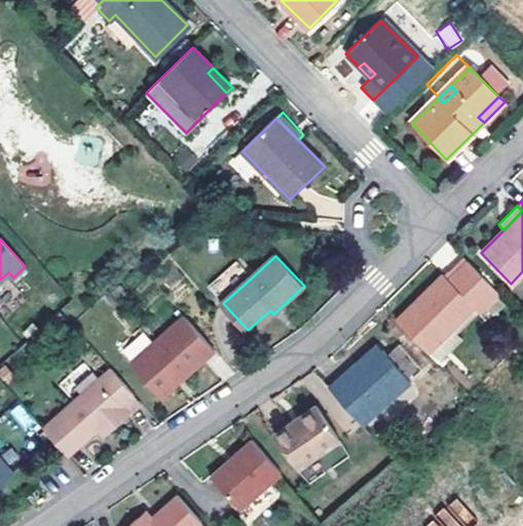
[(397,323),(426,351),(479,298),(487,306),(498,295),(469,264),(451,282),(444,275),(397,323)]
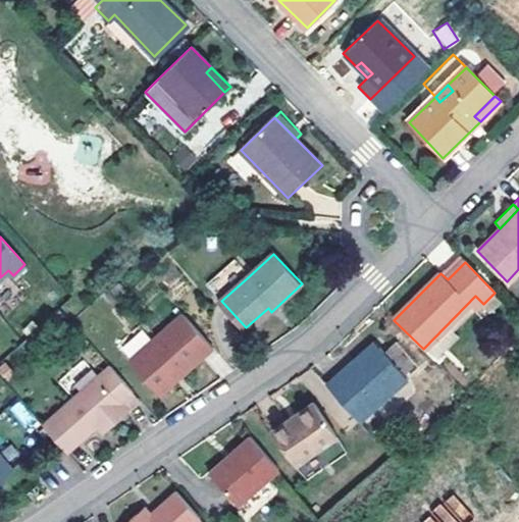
[(213,291),(221,301),(248,277),(239,267),(213,291)]
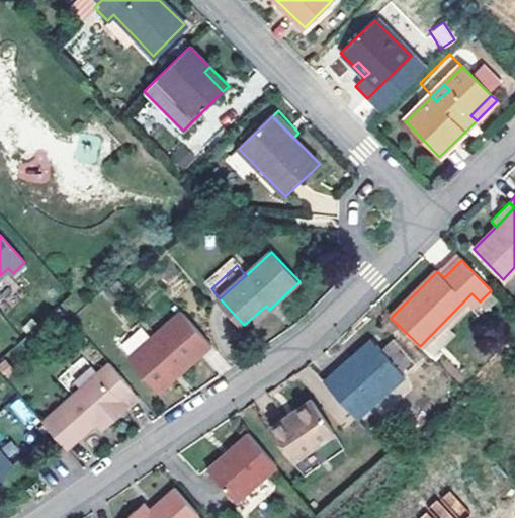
[(219,299),(243,326),(244,325),(220,298),(219,299)]
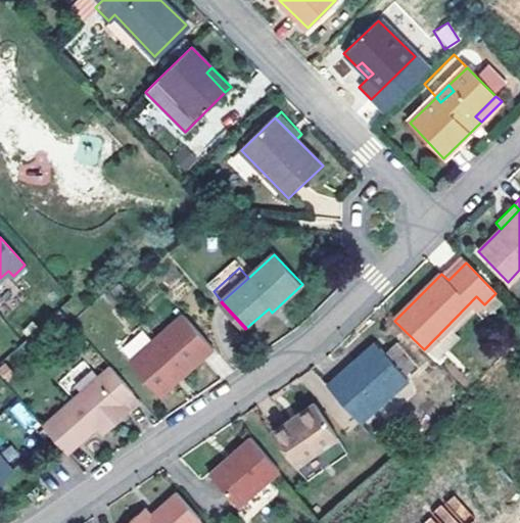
[(275,315),(272,313),(269,308),(246,328),(252,335),(275,315)]
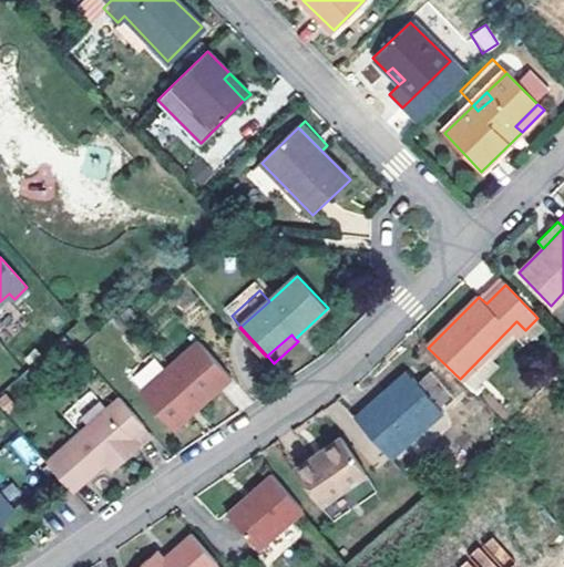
[(201,397),(206,403),(232,379),(200,342),(143,393),(171,424),(201,397)]
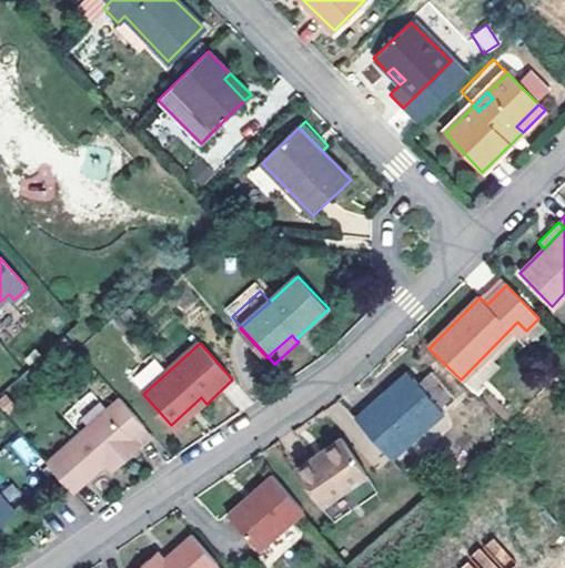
[(406,371),(370,405),(377,413),(414,378),(406,371)]
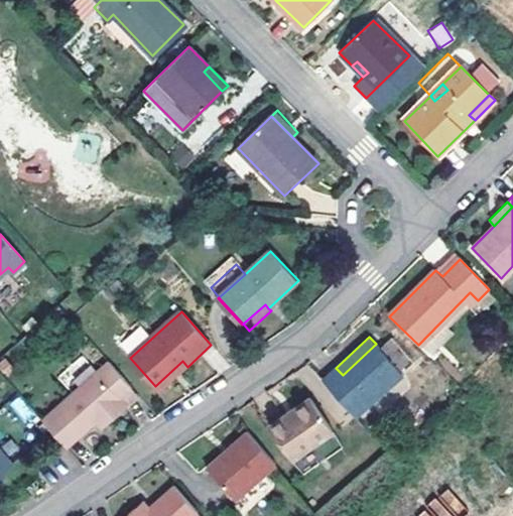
[(380,349),(376,344),(343,375),(336,368),(323,381),(354,416),(413,362),(392,338),(380,349)]
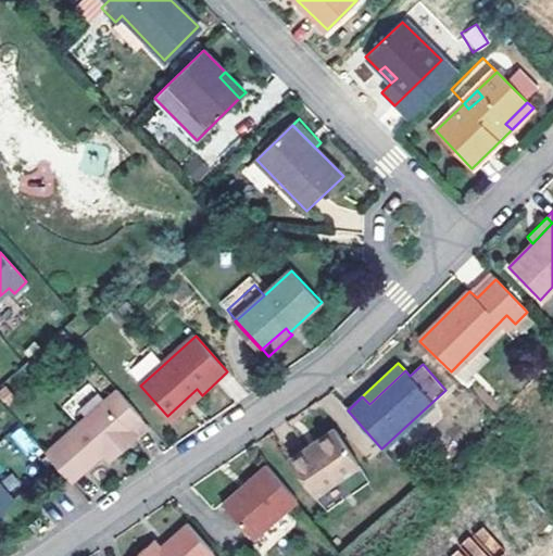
[(197,389),(167,416),(173,422),(202,395),(197,389)]
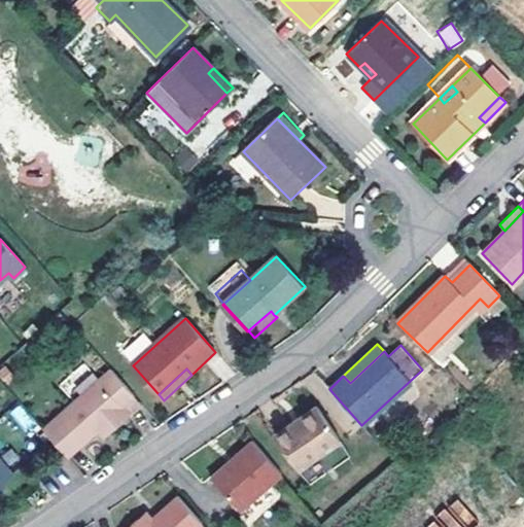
[(63,453),(68,458),(97,431),(105,423),(113,431),(130,416),(123,408),(135,397),(111,371),(43,430),(53,441),(63,453)]
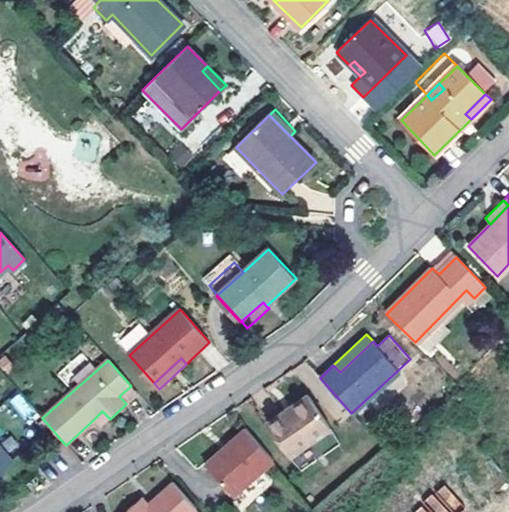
[(119,396),(126,404),(138,394),(131,386),(119,396)]
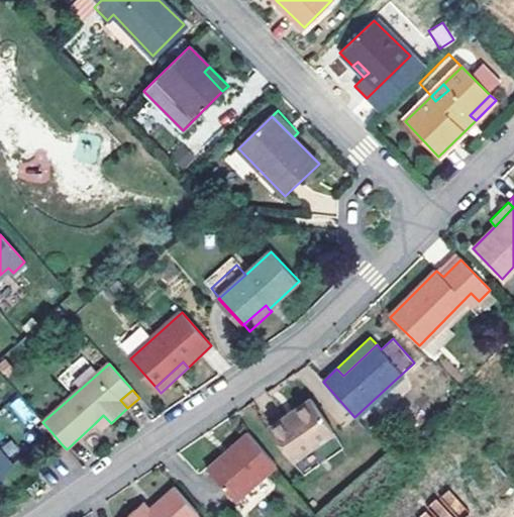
[(291,458),(333,431),(310,399),(269,426),(291,458)]
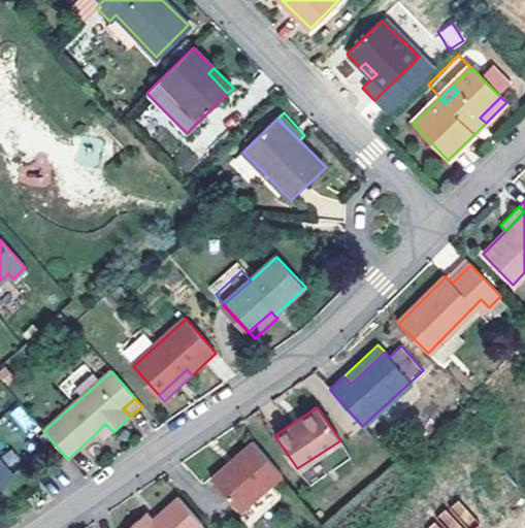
[(105,424),(97,432),(105,440),(113,432),(105,424)]
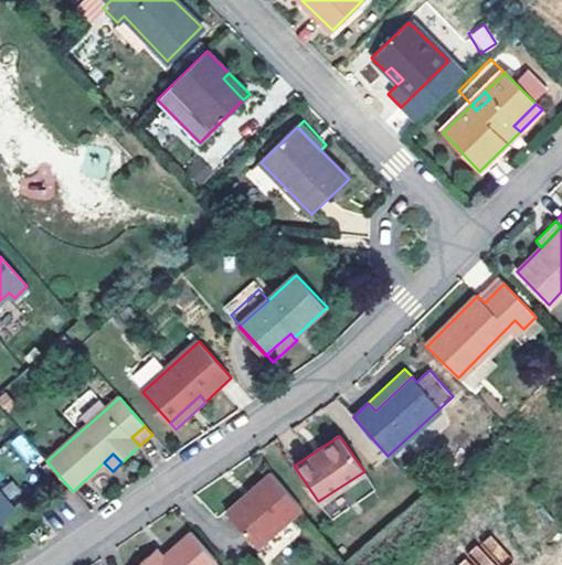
[(300,505),(269,471),(224,511),(256,546),(300,505)]
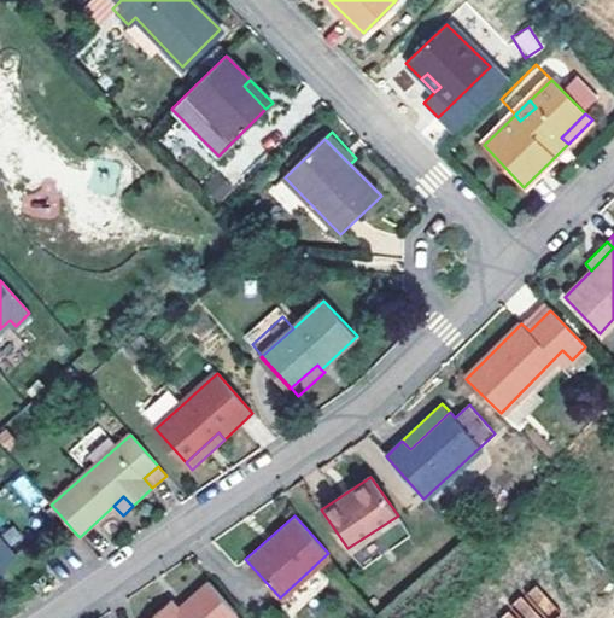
[(0,570),(13,559),(0,543),(0,570)]
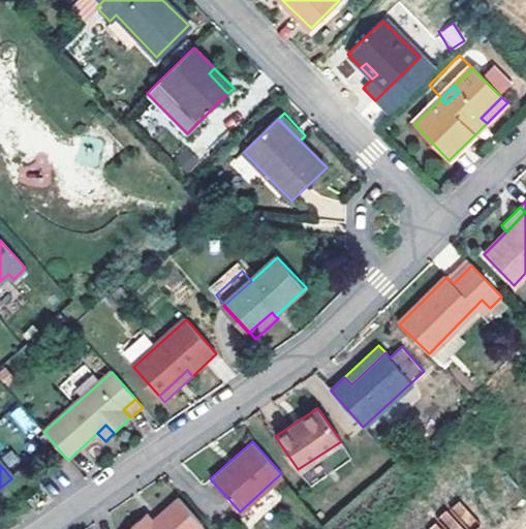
[(196,528),(202,525),(177,498),(143,528),(135,521),(125,528),(196,528)]
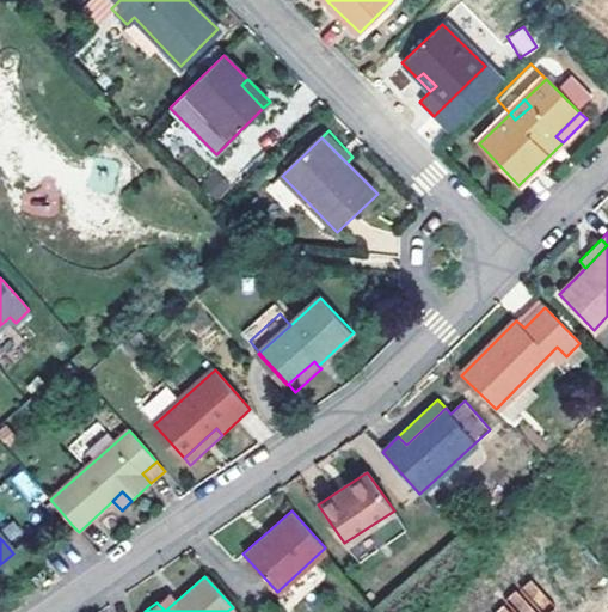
[(487,611),(540,611),(550,605),(528,579),(487,611)]
